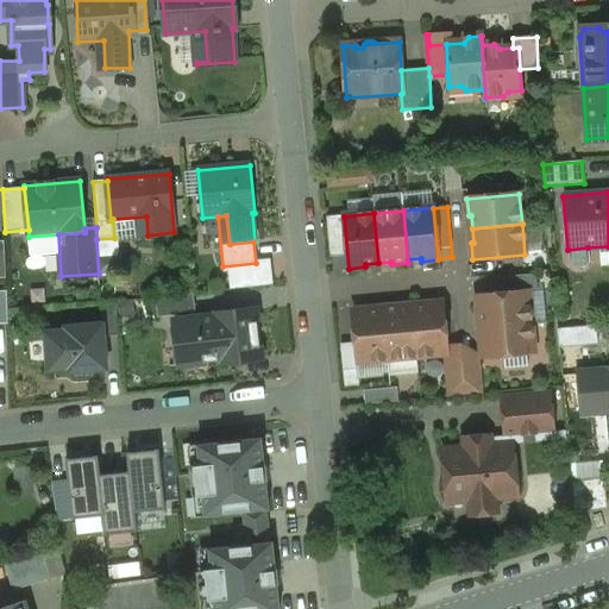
[(114,238),(96,239),(99,274),(117,272),(121,268),(121,261),(115,257),(114,238)]
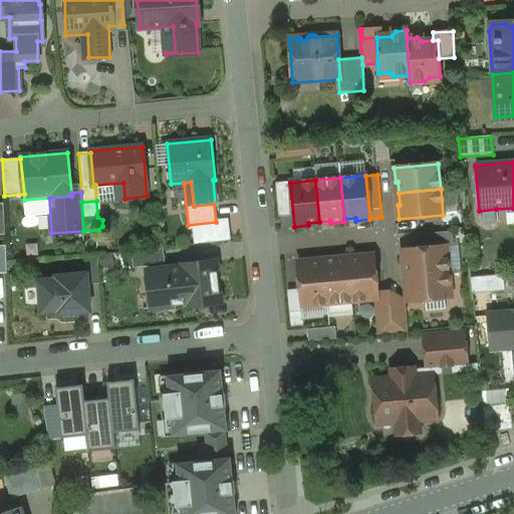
[(496,209),(480,210),(481,224),(484,226),(494,226),(497,223),(496,209)]
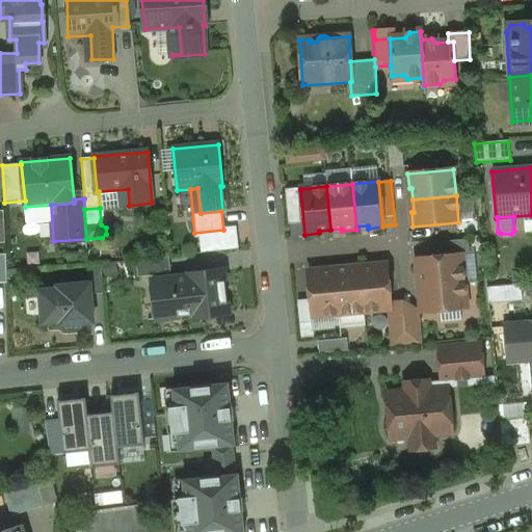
[(461,256),(416,260),(417,274),(420,274),(421,286),(463,282),(461,256)]
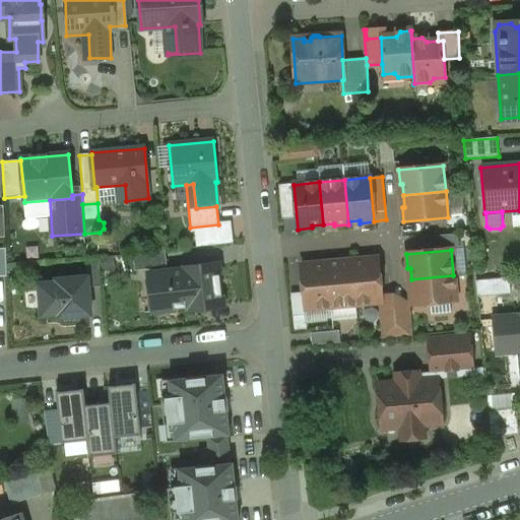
[(166,251),(133,255),(135,271),(168,267),(166,251)]
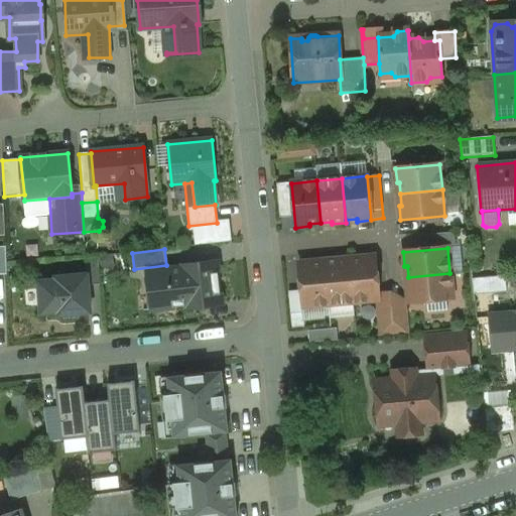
[(98,256),(86,257),(88,274),(89,286),(101,285),(98,256)]
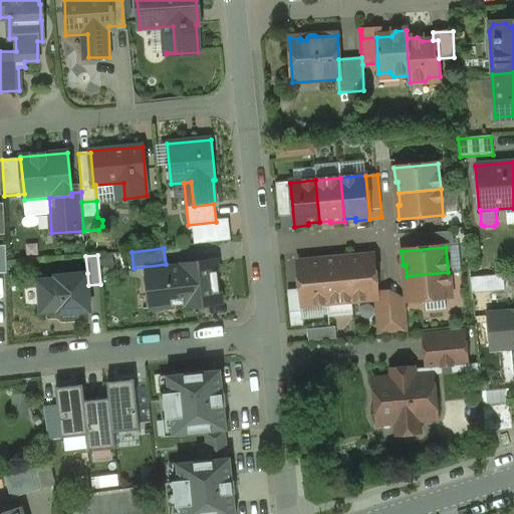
[(372,255),(358,257),(359,259),(347,260),(351,302),(376,299),(372,255)]
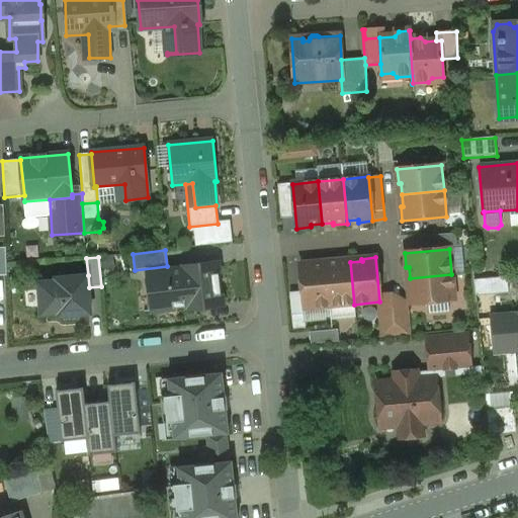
[(339,261),(326,262),(330,307),(354,305),(350,262),(339,263),(339,261)]
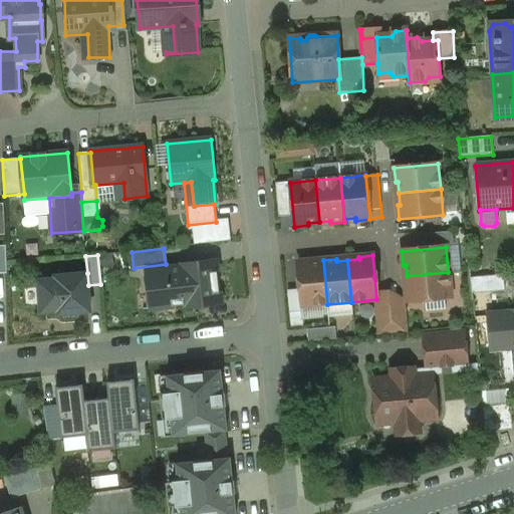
[(311,261),(297,263),(301,307),(327,304),(323,260),(322,260),(322,263),(312,264),(311,261)]
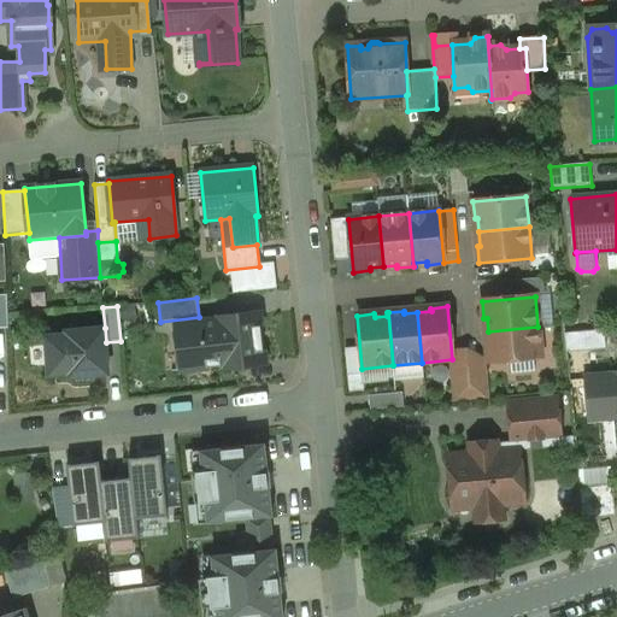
[(259,315),(217,319),(218,321),(176,325),(178,345),(181,345),(184,370),(223,366),(223,368),(265,364),(259,315)]
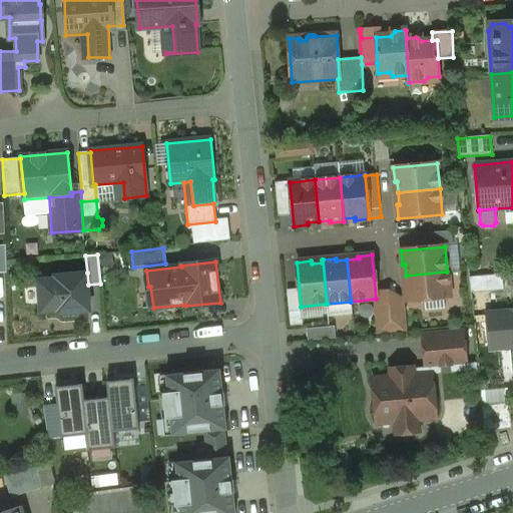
[(447,272),(406,276),(407,287),(404,288),(406,301),(450,297),(447,272)]
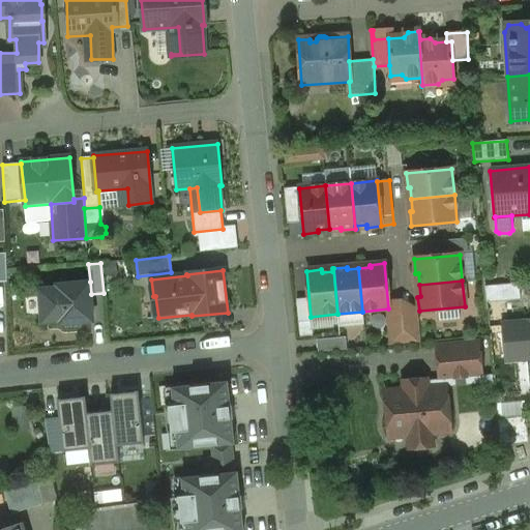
[(90,282),(57,285),(57,288),(39,289),(42,323),(60,321),(60,324),(66,323),(81,322),(93,321),(91,294),(90,282)]
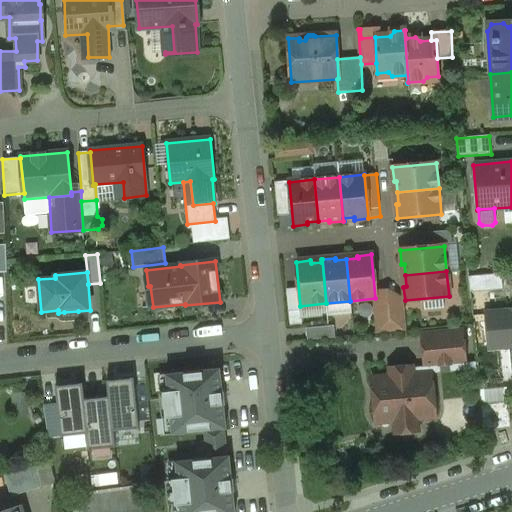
[(472,290),(505,289),(504,273),(471,275),(472,290)]
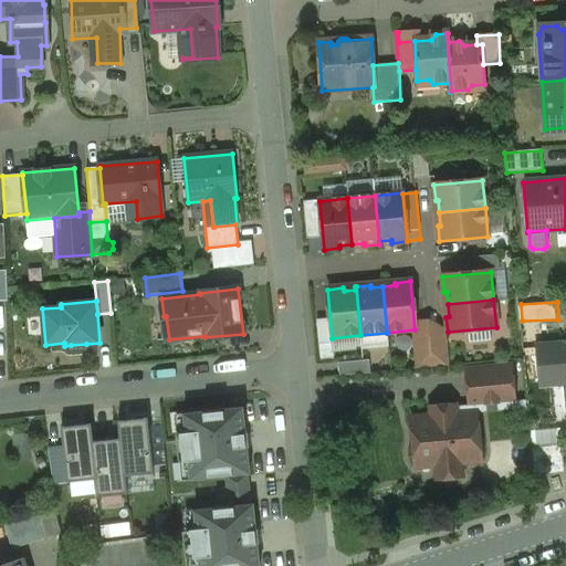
[(443,339),(429,341),(432,367),(447,366),(443,339)]
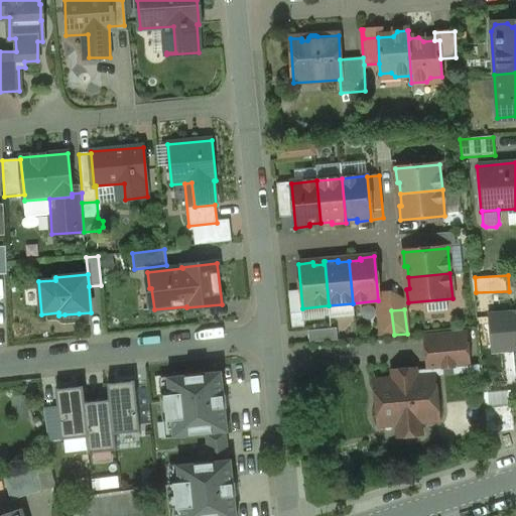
[(391,310),(378,312),(380,337),(394,335),(391,310)]
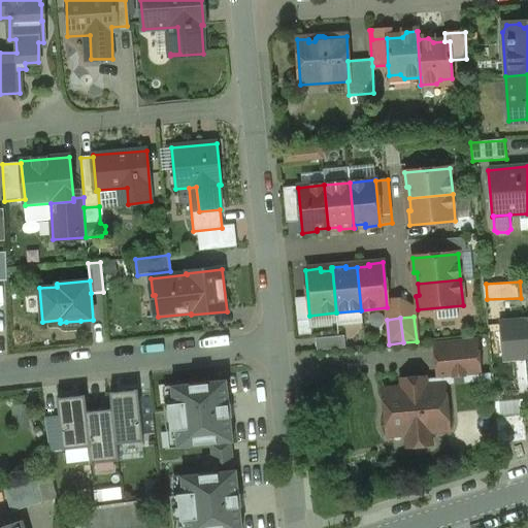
[(310,321),(297,322),(298,336),(311,335),(310,321)]
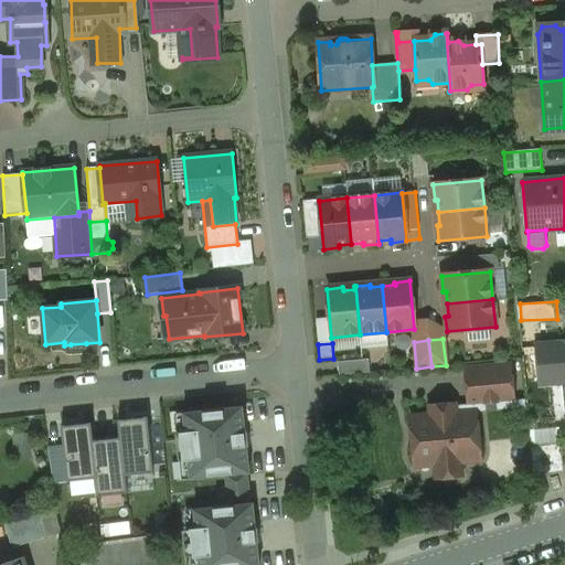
[(564,344),(540,348),(542,377),(564,374),(564,344)]
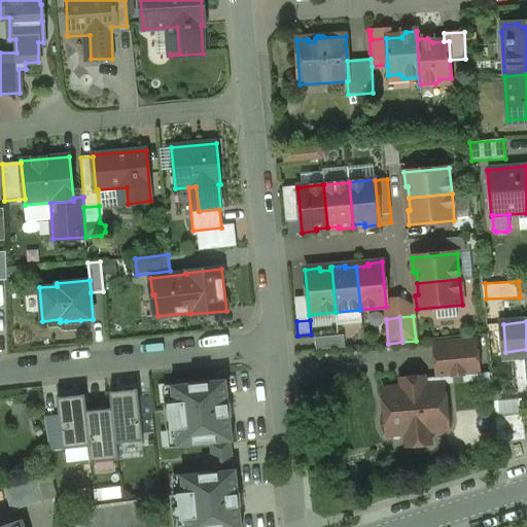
[(343,336),(336,337),(337,349),(345,348),(343,336)]
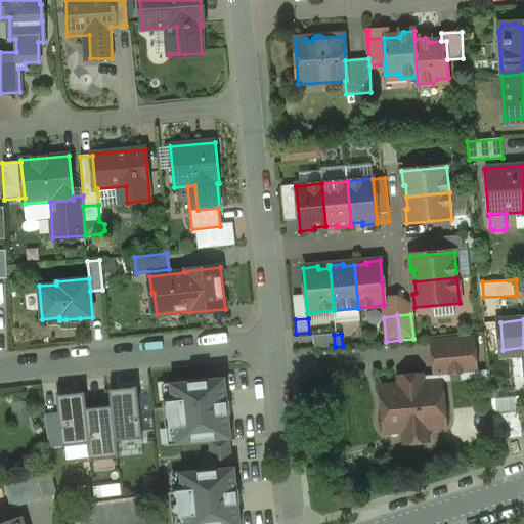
[(334,335),(313,337),(314,349),(335,347),(334,335)]
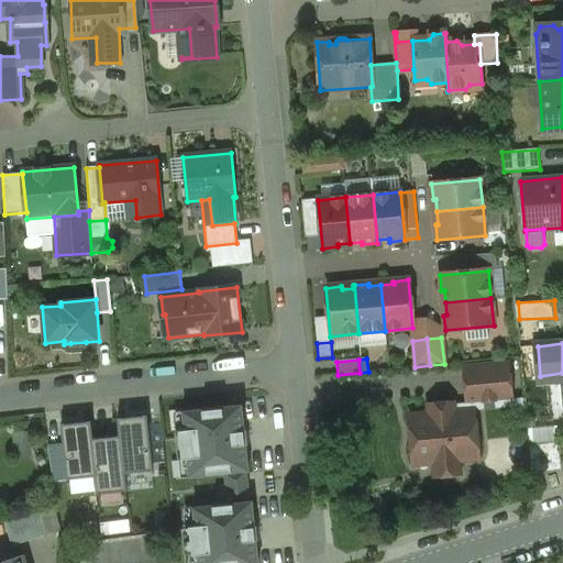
[(507,364),(464,368),(467,404),(510,399),(507,364)]
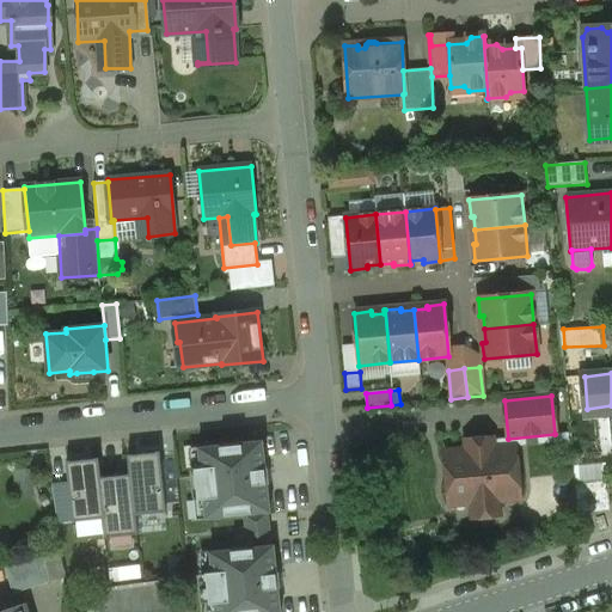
[(261,441),(201,448),(201,447),(199,448),(199,451),(201,467),(194,469),(197,500),(204,500),(206,516),(206,519),(209,519),(268,512),(268,513),(270,513),(270,509),(267,484),(269,484),(268,469),(265,469),(263,444),(263,441),(261,441)]
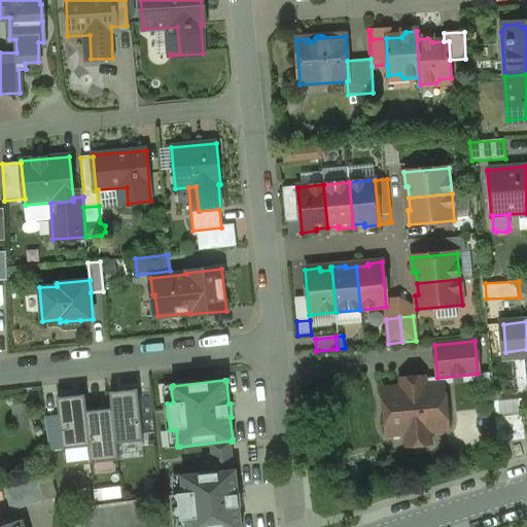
[(423,387),(423,384),(402,386),(402,389),(384,391),(388,434),(407,432),(408,443),(416,444),(423,443),(428,441),(427,430),(446,428),(442,385),(423,387)]
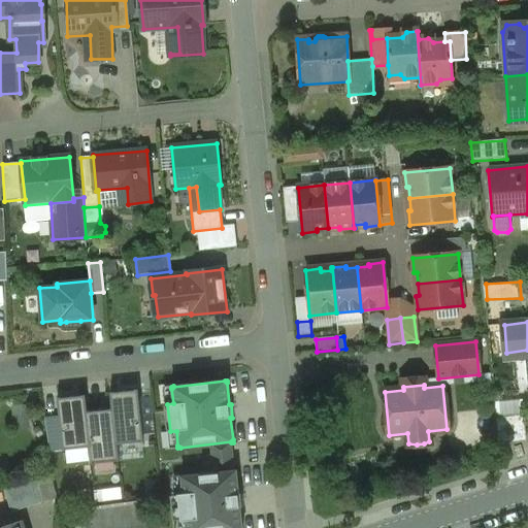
[(90,394),(57,397),(61,446),(89,443),(90,460),(112,458),(111,441),(147,438),(143,389),(109,392),(111,409),(91,410),(90,394)]
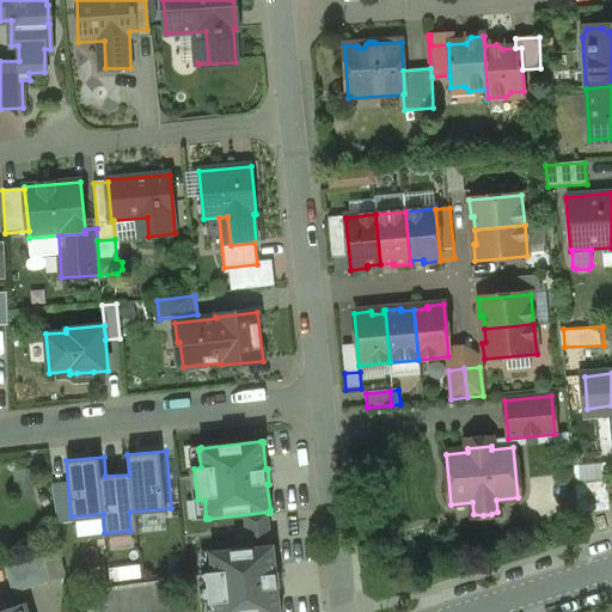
[(606,481),(574,483),(577,513),(609,510),(606,481)]
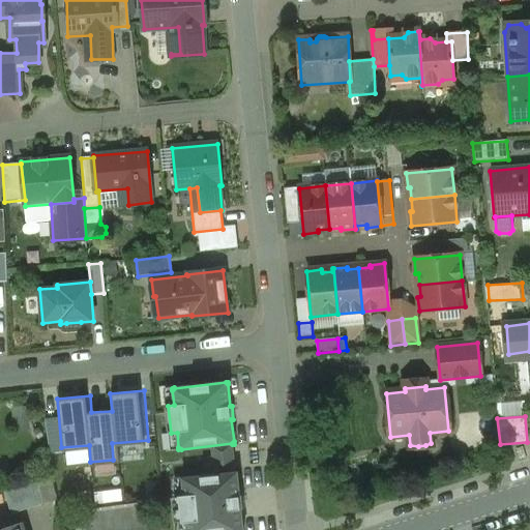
[(235,473),(184,478),(181,478),(182,480),(183,495),(178,496),(181,523),(186,523),(187,529),(242,529),(241,510),(243,509),(241,496),(239,496),(237,474),(237,472),(235,472),(235,473)]
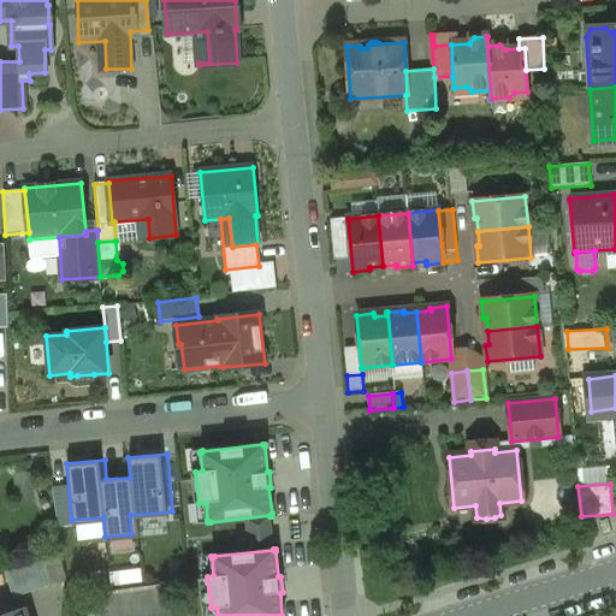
[(42,560),(6,573),(15,597),(51,585),(42,560)]
